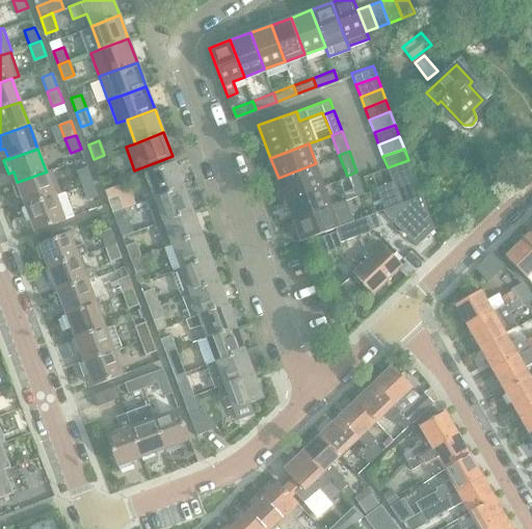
[(109,168),(104,155),(94,159),(99,173),(109,168)]
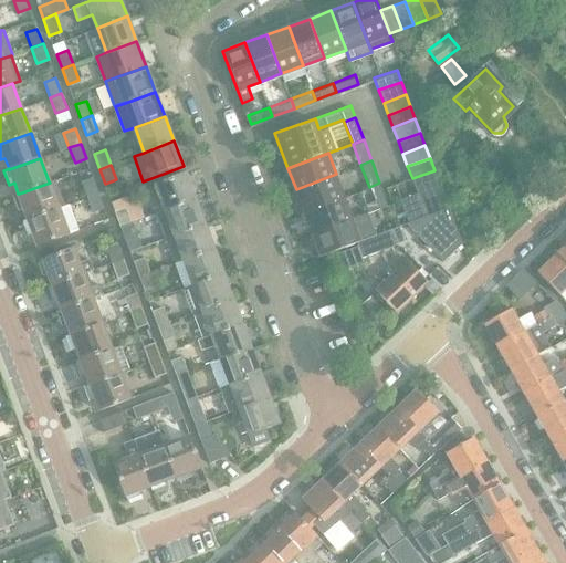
[(435,170),(412,178),(426,215),(448,206),(435,170)]
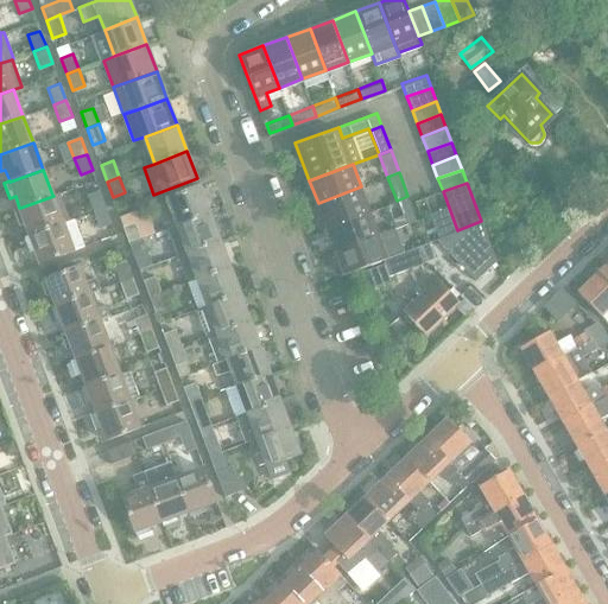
[(166,197),(177,224),(210,213),(200,184),(166,197)]
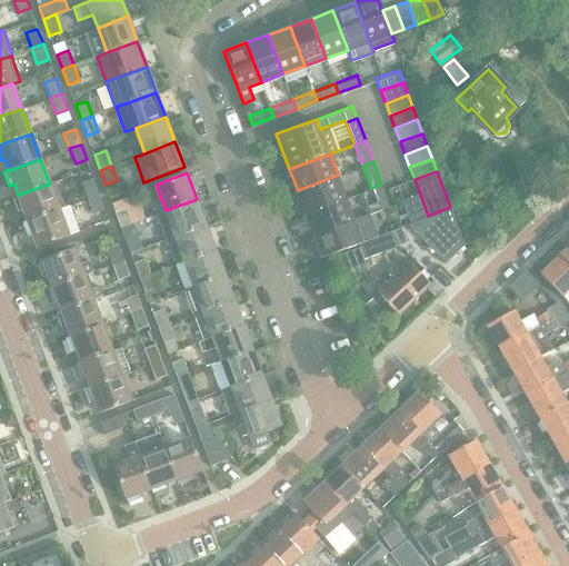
[(298,190),(306,212),(346,197),(338,175),(298,190)]
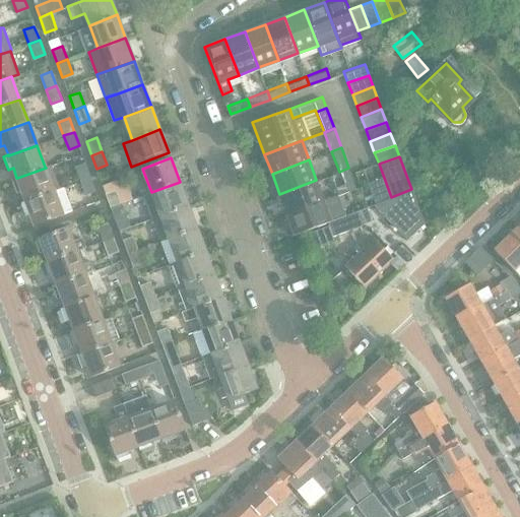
[(75,168),(80,181),(91,178),(85,164),(75,168)]
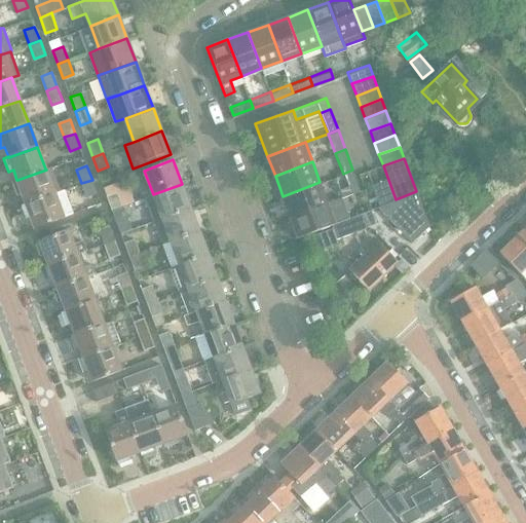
[(22,192),(26,202),(26,203),(61,191),(61,190),(51,166),(45,169),(46,170),(17,180),(16,180),(12,181),(16,194),(22,192)]
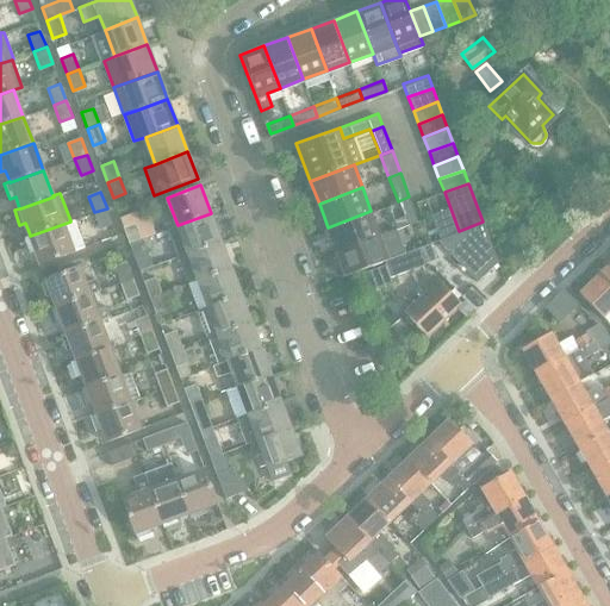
[(398,201),(406,224),(418,219),(409,197),(398,201)]
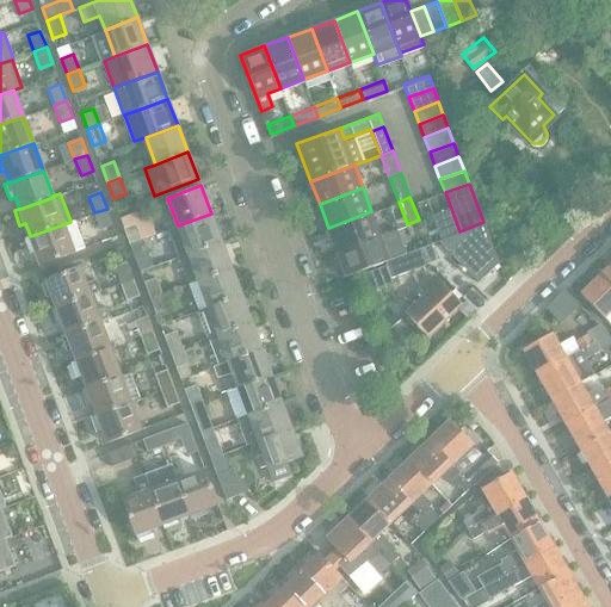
[(113,224),(107,209),(94,212),(100,229),(113,224)]
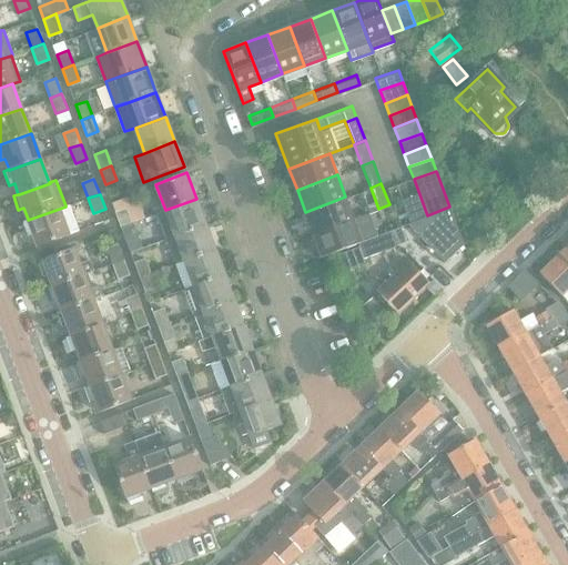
[(305,212),(313,233),(353,218),(345,197),(305,212)]
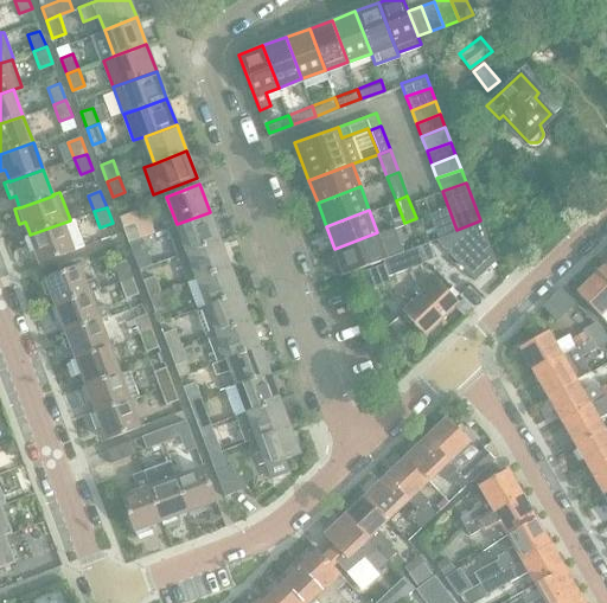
[(177,224),(186,250),(219,238),(210,212),(177,224)]
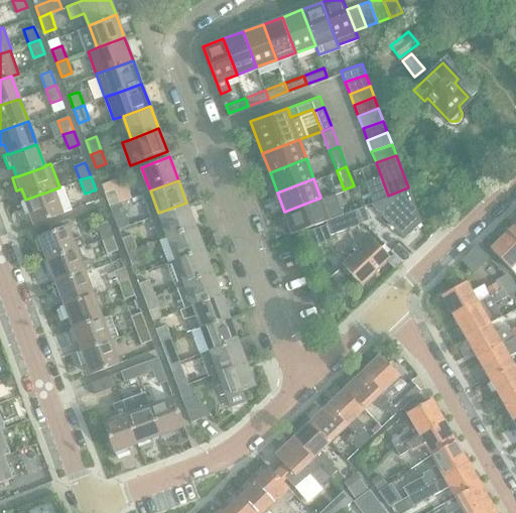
[(62,185),(59,186),(59,187),(25,200),(25,199),(20,201),(25,214),(29,212),(33,223),(72,209),(62,185)]
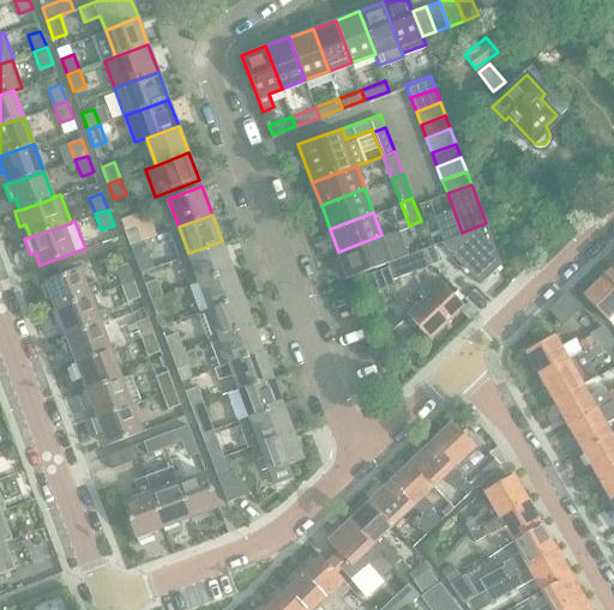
[(489,272),(500,261),(486,223),(473,228),(462,233),(440,240),(450,249),(481,281),(489,272)]
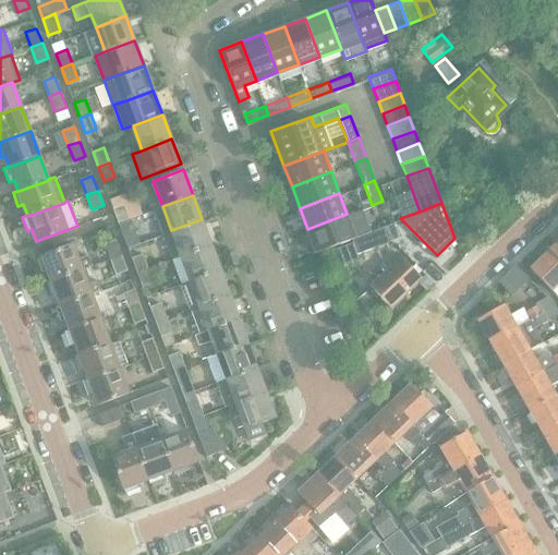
[(114,209),(119,222),(130,218),(124,205),(114,209)]
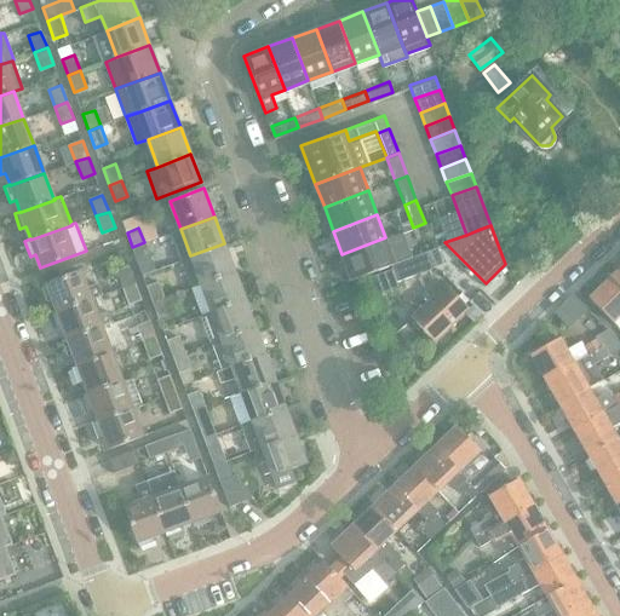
[(390,249),(385,237),(342,254),(351,277),(409,255),(411,255),(414,253),(411,242),(390,249)]
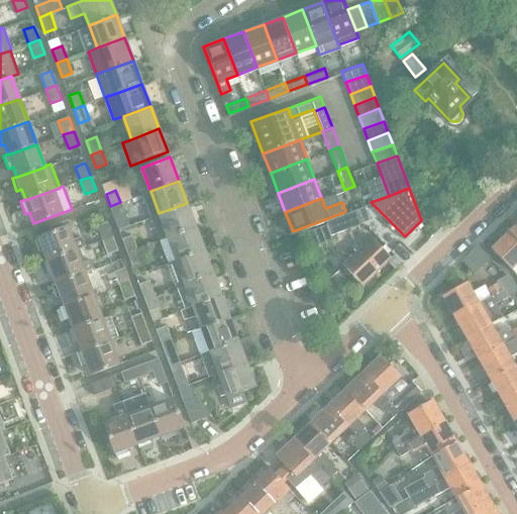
[(125,216),(120,202),(110,206),(115,220),(125,216)]
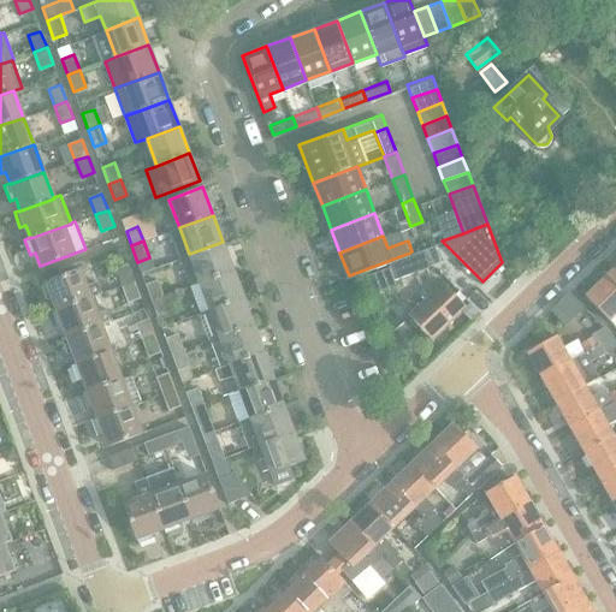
[(190,285),(200,281),(232,268),(223,242),(189,254),(181,257),(190,285)]
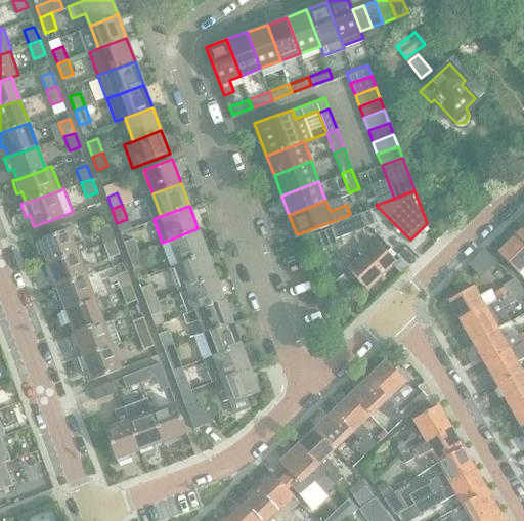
[(347,216),(346,216),(349,225),(351,231),(375,222),(373,217),(369,207),(366,209),(356,212),(350,214),(347,216)]
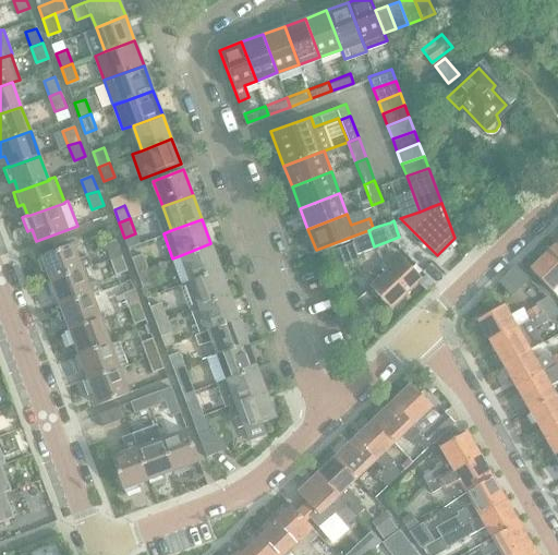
[(47,269),(51,279),(51,280),(82,268),(92,265),(87,253),(76,256),(73,245),(75,244),(73,237),(52,244),(55,251),(37,257),(43,270),(47,269)]
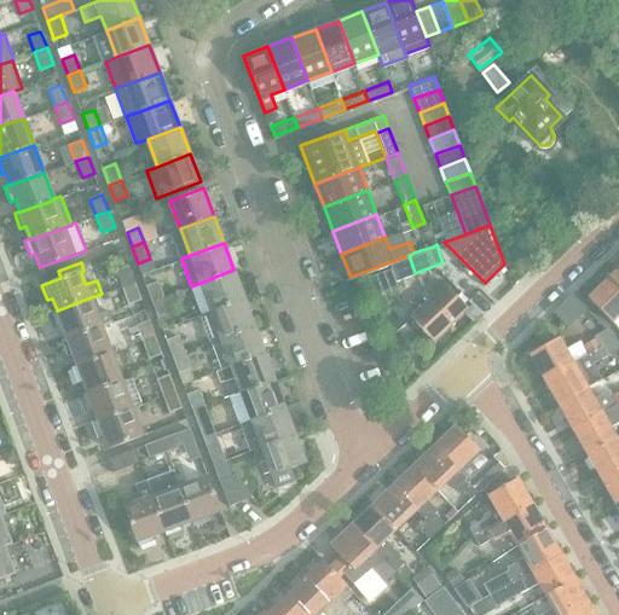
[(116,270),(122,285),(134,282),(128,265),(116,270)]
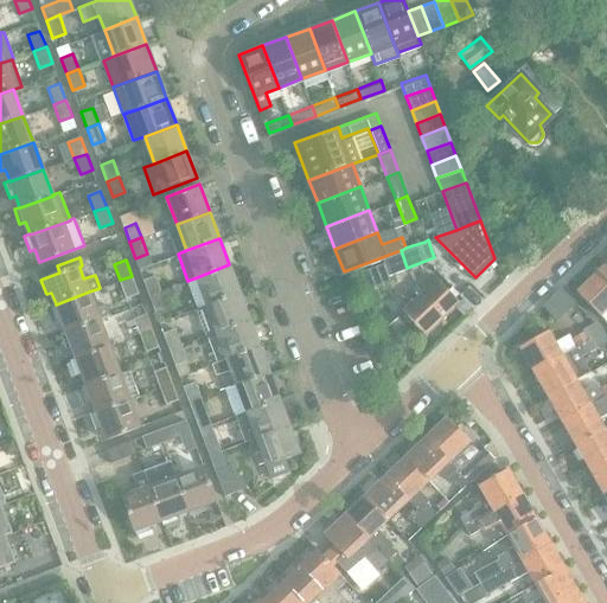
[(383,262),(360,270),(368,288),(389,280),(383,262)]
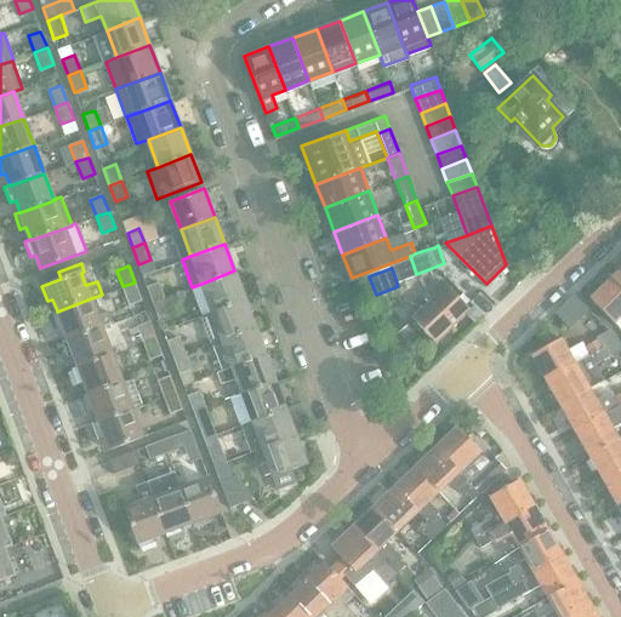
[(192,287),(201,314),(245,298),(234,270),(201,284),(192,287)]
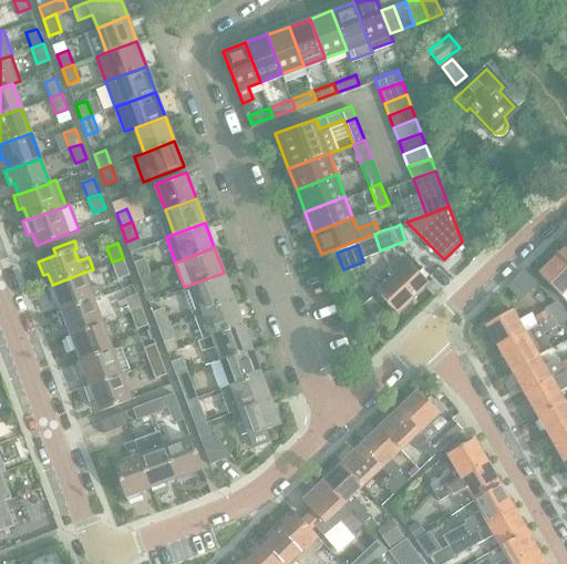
[(566,263),(558,254),(539,272),(560,294),(566,286),(566,263)]
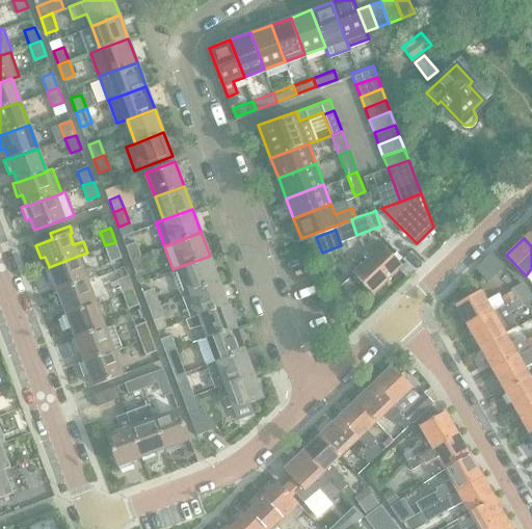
[(352,270),(372,291),(400,264),(377,239),(362,253),(366,257),(352,270)]
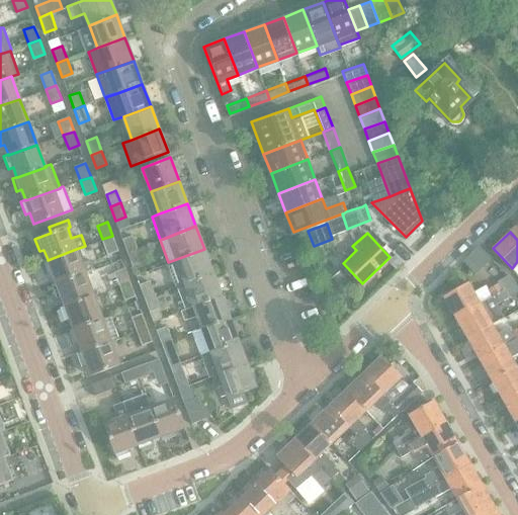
[(122,238),(127,252),(138,248),(133,234),(122,238)]
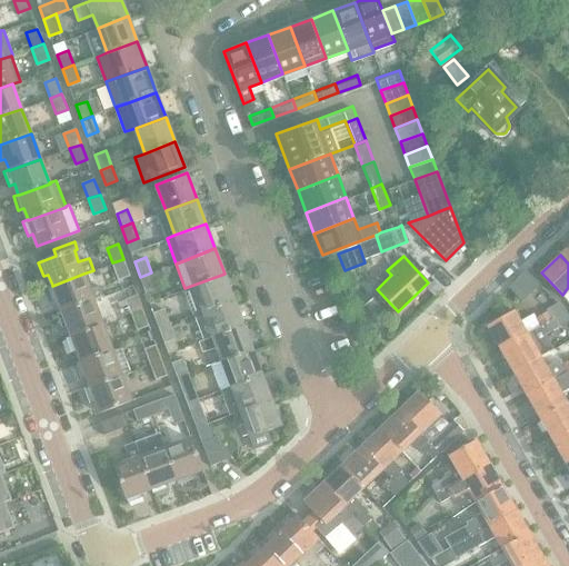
[(130,274),(123,259),(112,262),(118,278),(130,274)]
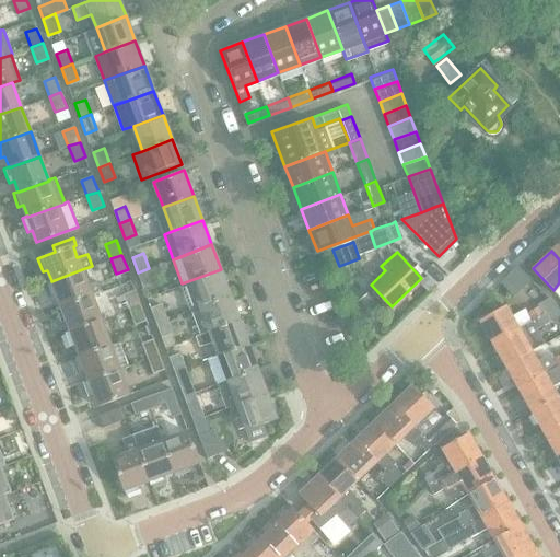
[(516,265),(501,281),(513,294),(531,277),(516,265)]
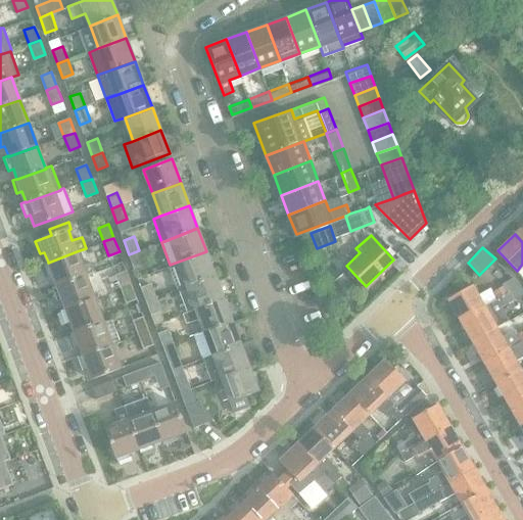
[(144,265),(139,250),(129,254),(134,268),(144,265)]
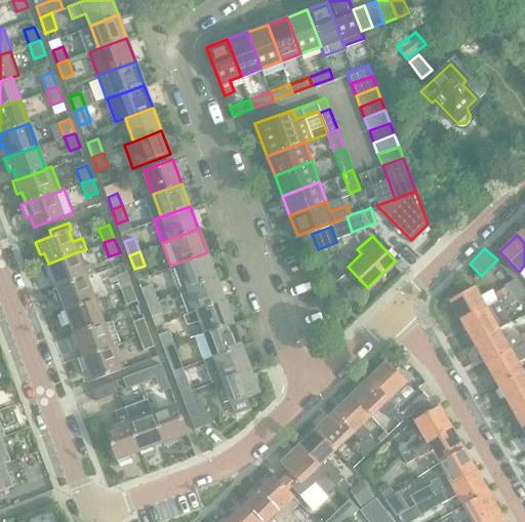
[(53,276),(56,286),(57,286),(85,276),(95,273),(91,262),(81,265),(77,252),(48,264),(48,263),(43,265),(48,278),(53,276)]
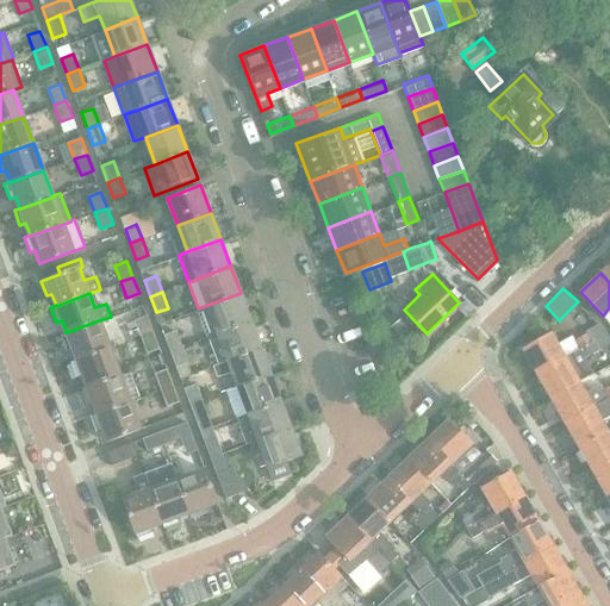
[(209,336),(218,332),(250,319),(241,293),(198,308),(209,336)]
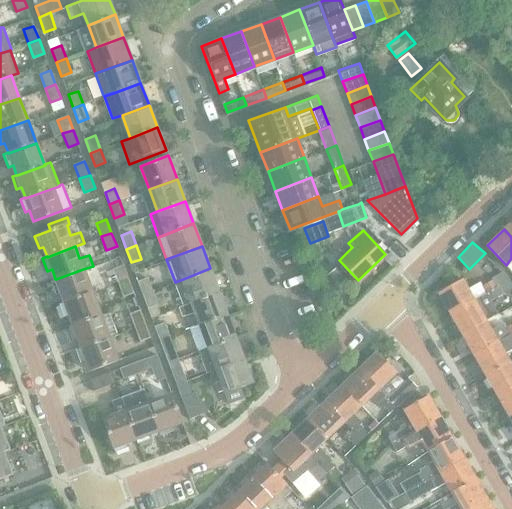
[(391,253),(385,258),(390,264),(396,258),(391,253)]
